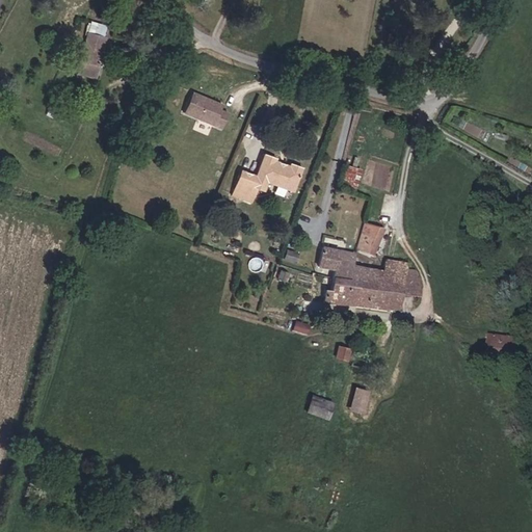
[(91,40),(87,38),(79,80),(98,84),(108,31),(94,28),(91,40)]
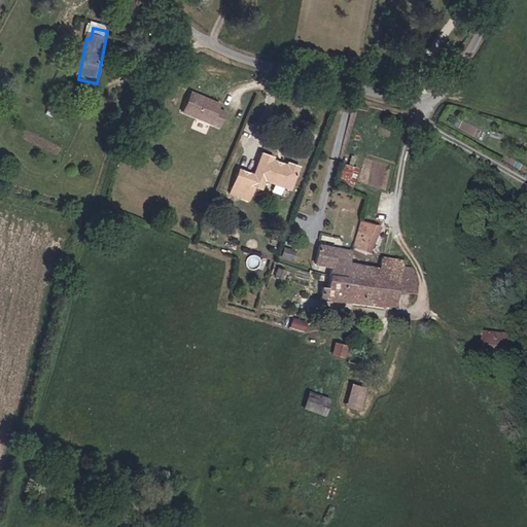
[(220,103),(189,94),(182,114),(221,127),(226,111),(218,108),(220,103)]
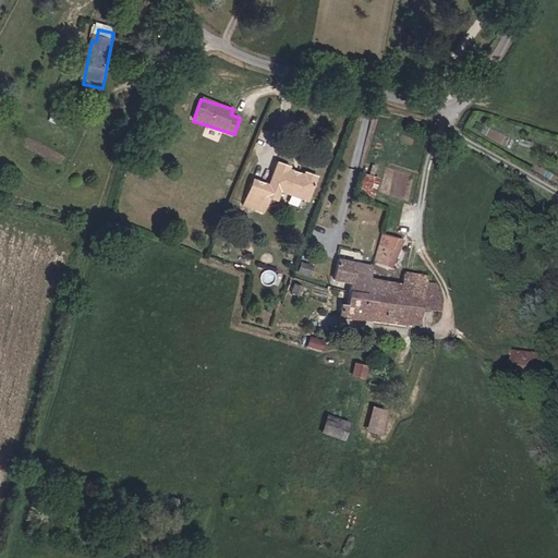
[(267,183),(252,178),(241,206),(265,216),(271,197),(278,199),(281,191),(306,202),(317,176),(303,169),(302,173),(289,168),(290,166),(276,160),(267,183)]
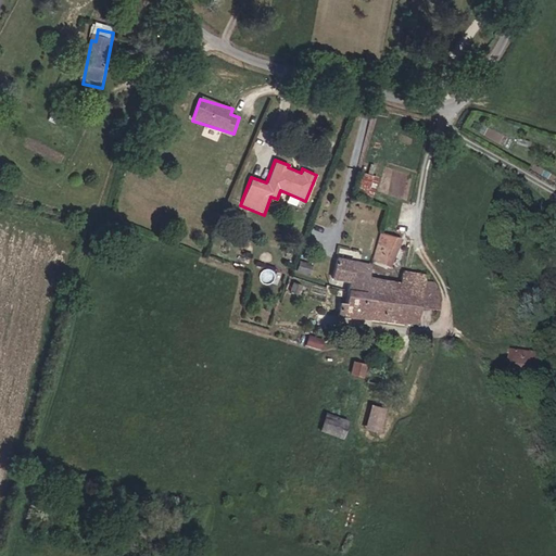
[(363,173),(357,194),(370,198),(377,176),(363,173)]
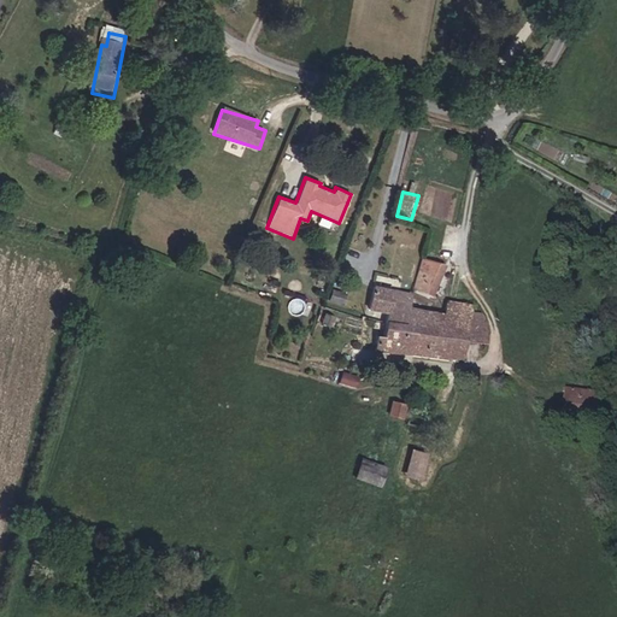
[(432,289),(446,259),(424,248),(416,283),(432,289)]
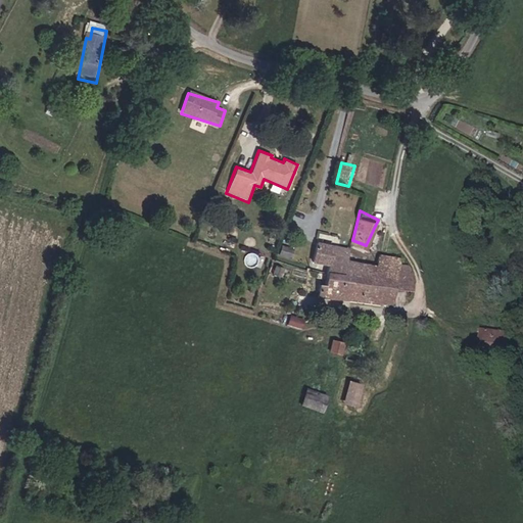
[(318,279),(314,295),(348,301),(376,305),(378,298),(390,300),(392,287),(397,288),(414,294),(415,274),(411,272),(411,270),(400,266),(401,260),(390,257),(376,254),(373,264),(366,262),(349,257),(350,250),(319,242),(314,258),(326,264),(324,270),(322,280),(318,279)]
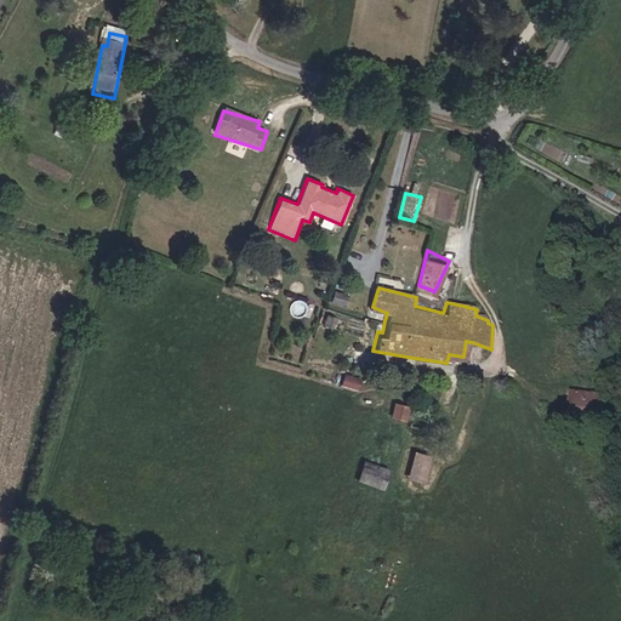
[(358,387),(360,375),(342,371),(340,383),(358,387)]
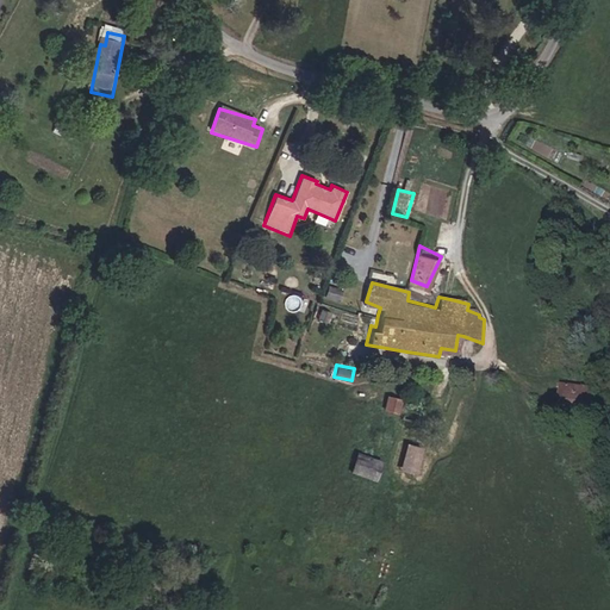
[(595,409),(601,391),(568,381),(565,398),(595,409)]
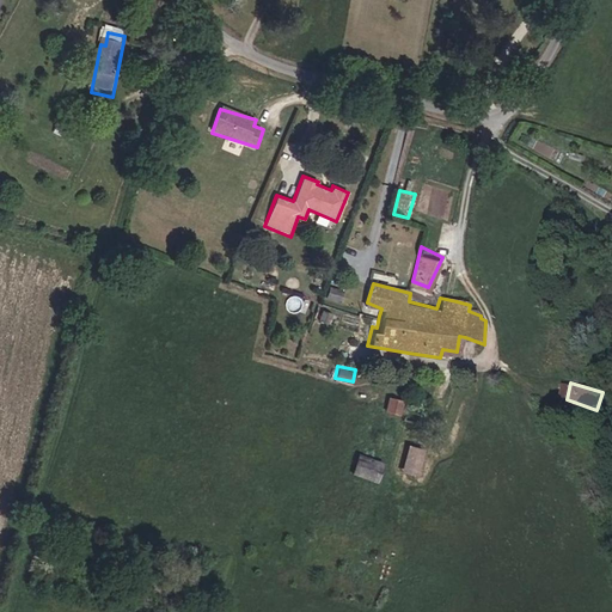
[(397,416),(402,402),(387,397),(381,411),(397,416)]
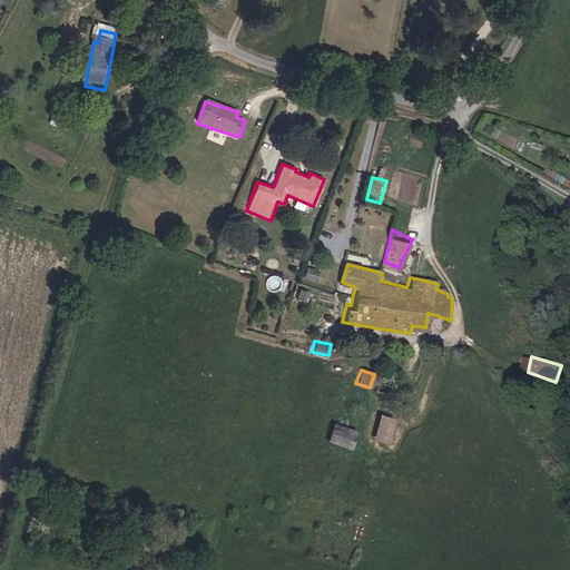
[(387,442),(394,420),(381,415),(373,439),(387,442)]
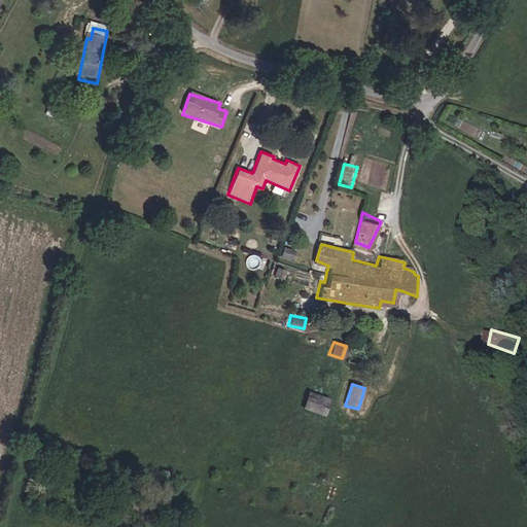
[(326,416),(331,398),(310,391),(305,409),(326,416)]
